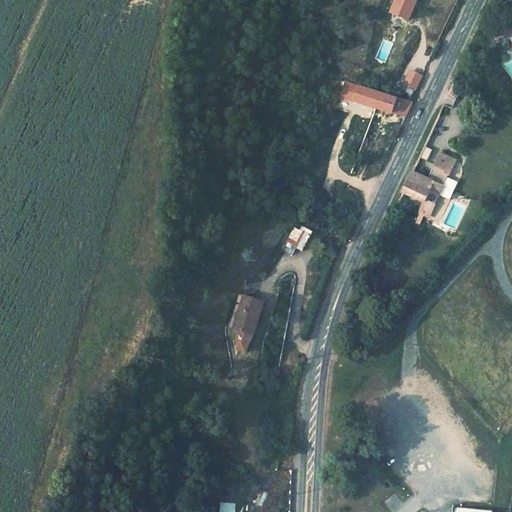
[(414,0),(394,0),(389,16),(407,21),(414,0)]
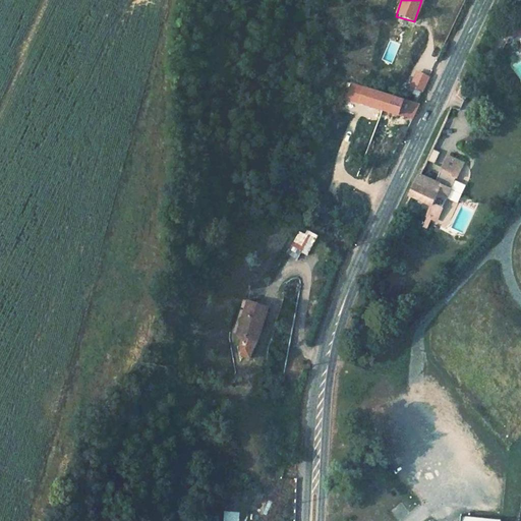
[(403,103),(363,91),(361,100),(357,98),(356,104),(399,116),(403,103)]
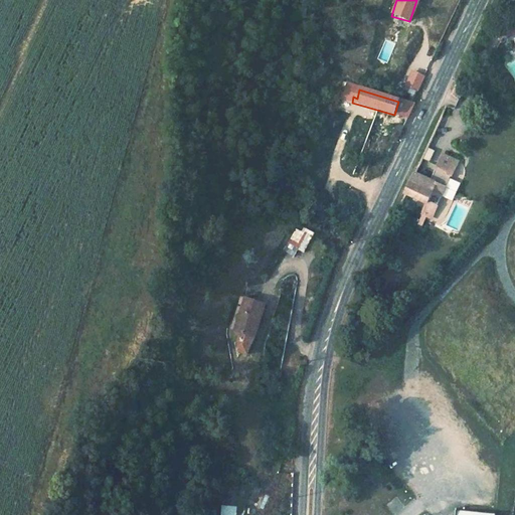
[(414,104),(399,100),(398,102),(394,115),(407,119),(414,104)]
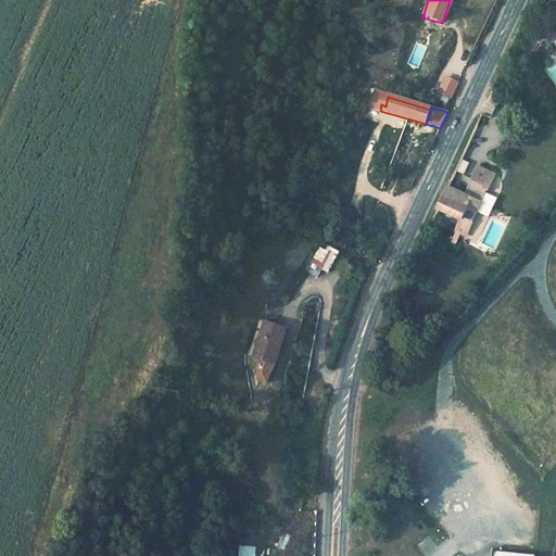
[(389,151),(395,138),(386,134),(379,147),(389,151)]
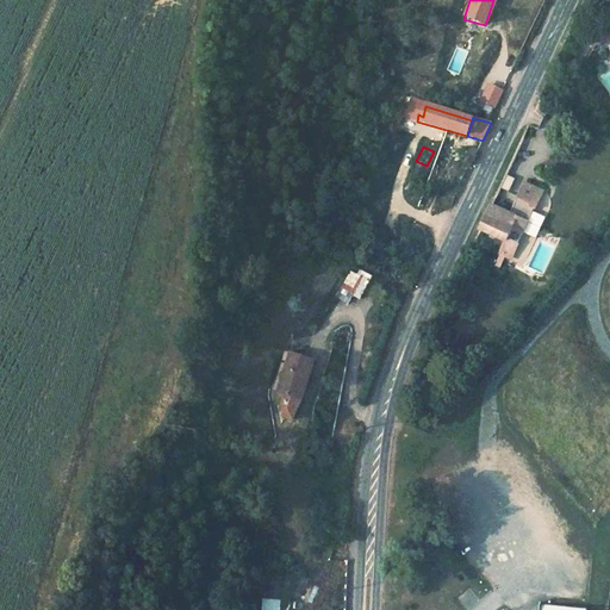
[(506,175),(503,188),(511,191),(515,178),(506,175)]
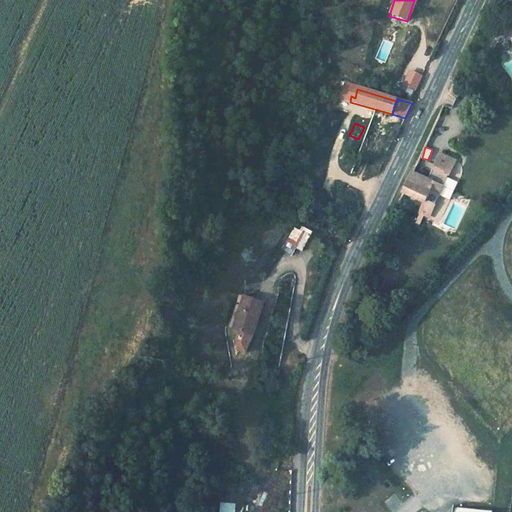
[(421,166),(432,169),(433,163),(422,160),(421,166)]
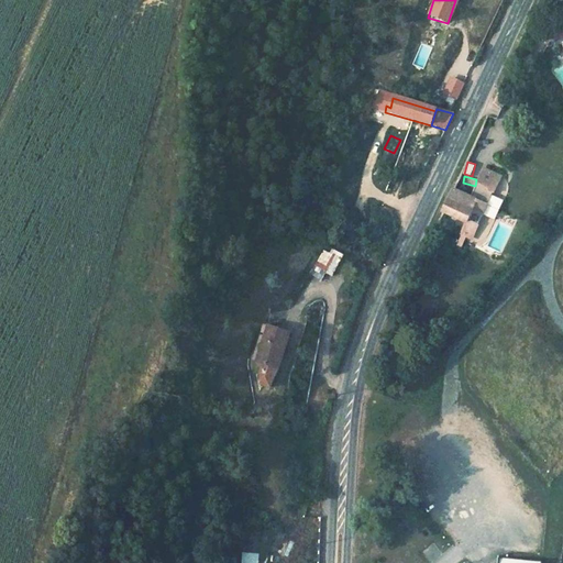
[(498,185),(485,179),(481,189),(494,195),(498,185)]
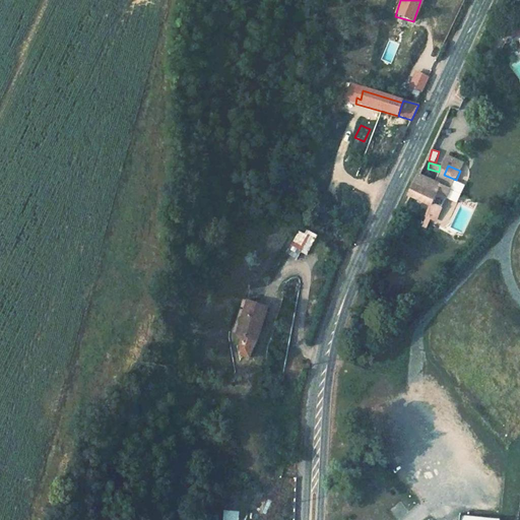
[(447,200),(456,180),(444,175),(441,183),(420,174),(411,194),(434,204),(435,202),(437,196),(447,200)]
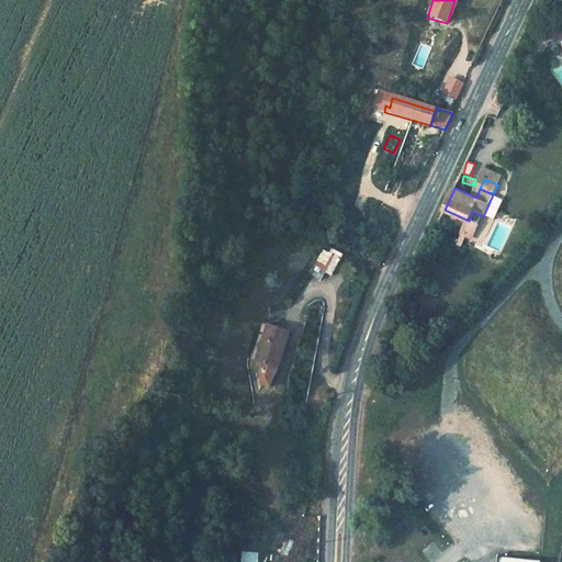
[(480,223),(483,216),(472,212),(470,218),(480,223)]
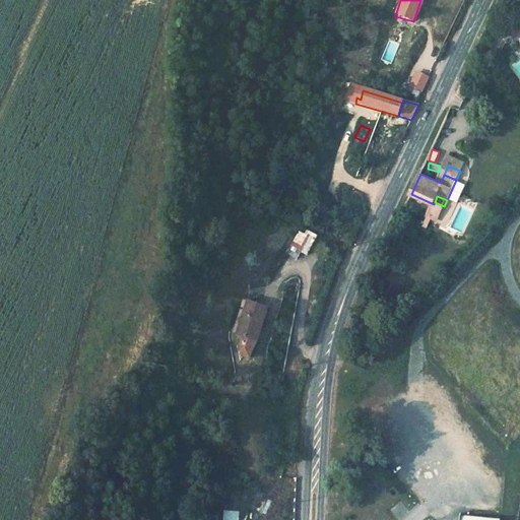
[(300,252),(309,255),(316,235),(298,229),(289,251),(299,254),(300,252)]
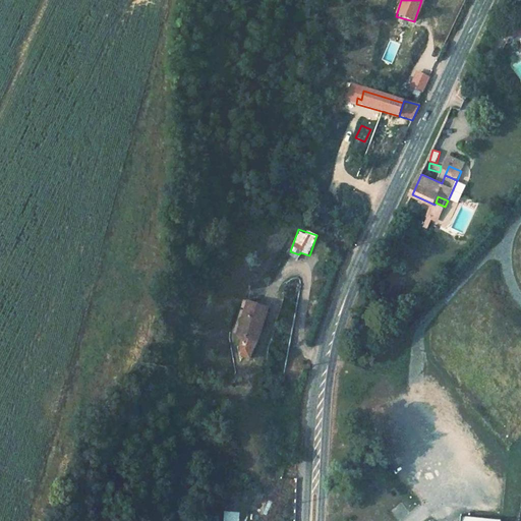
[(283,303),(263,296),(251,330),(256,332),(254,341),(255,351),(266,355),(271,337),(273,337),(283,303)]
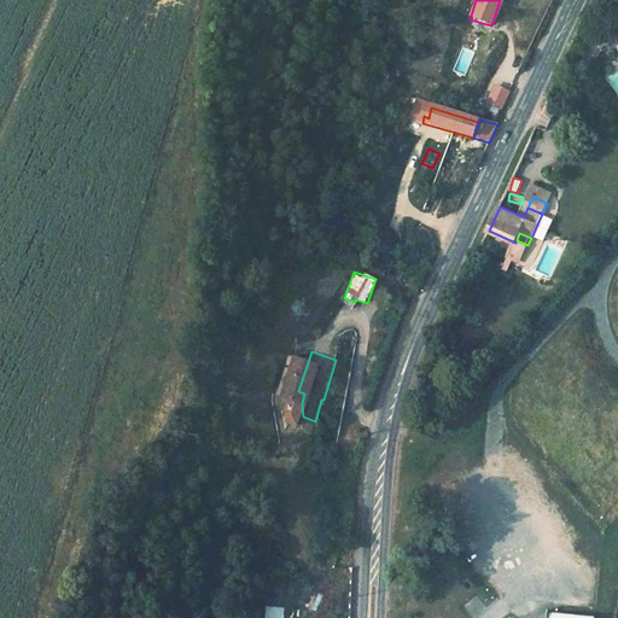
[(284,617),(285,607),(267,606),(266,617),(284,617)]
